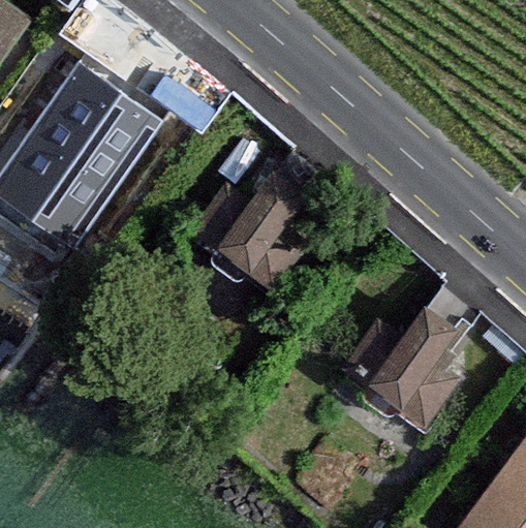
[(63,0),(86,17),(97,0),(63,0)]
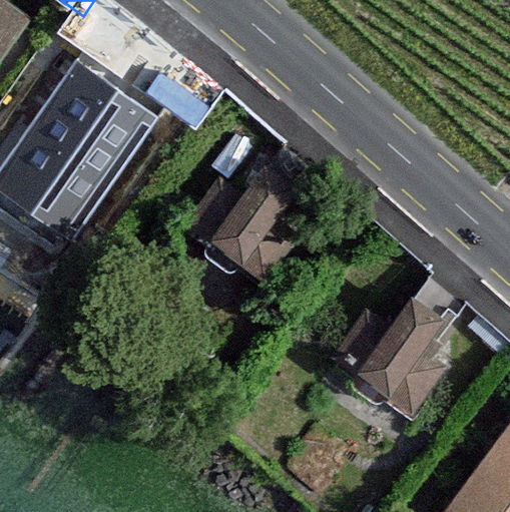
[(0,44),(17,21),(0,9),(0,44)]
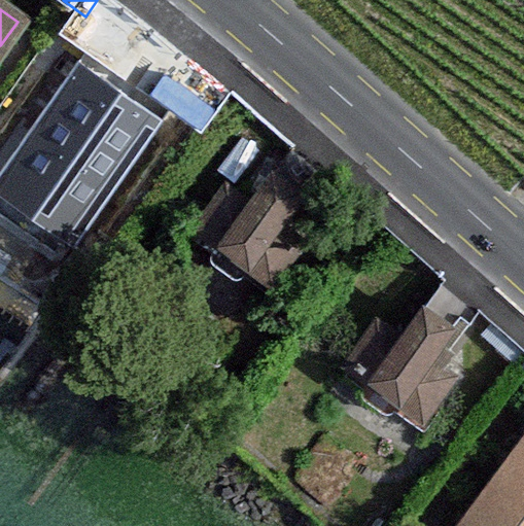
[(162,121),(75,63),(0,172),(0,199),(74,250),(162,121)]
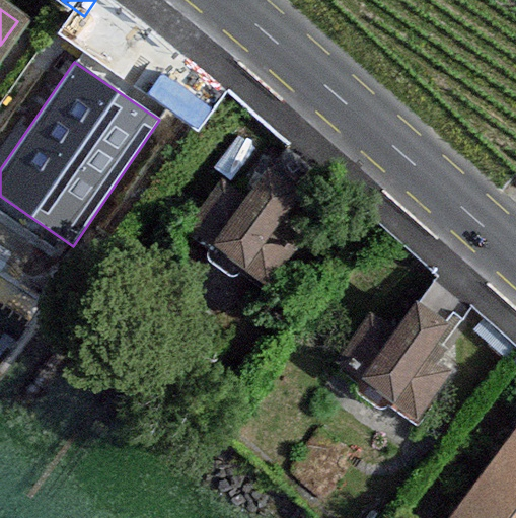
[(250,200),(226,182),(191,231),(263,283),(297,234),(278,220),(300,188),(273,168),(250,200)]
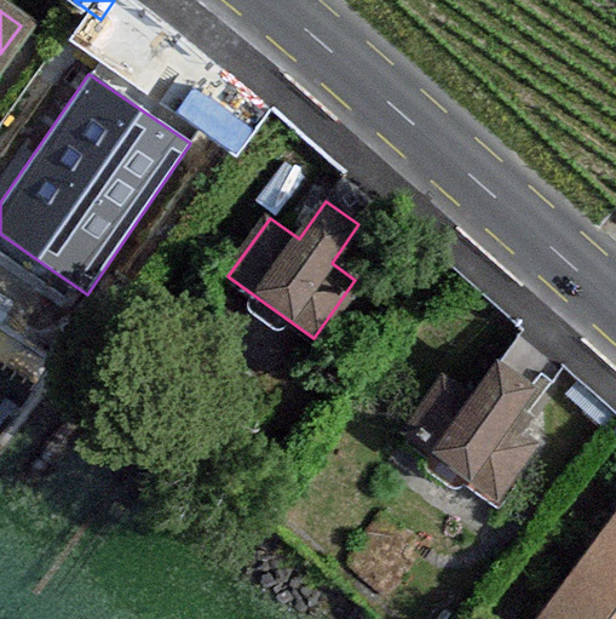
[(477,400),(448,379),(407,439),(491,499),(533,441),(510,424),(537,387),(504,362),(477,400)]
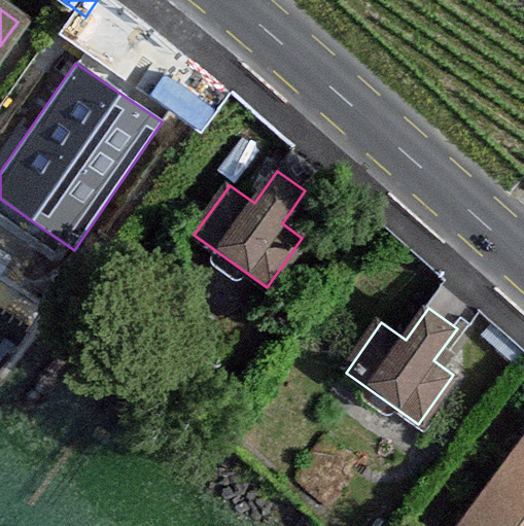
[(523,525),(523,436),(455,525),(523,525)]
